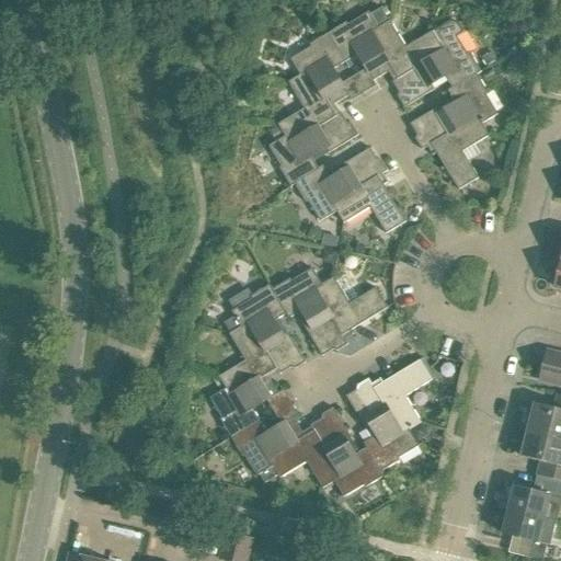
[(378,29),(390,21),(381,8),(370,15),(378,29)]
